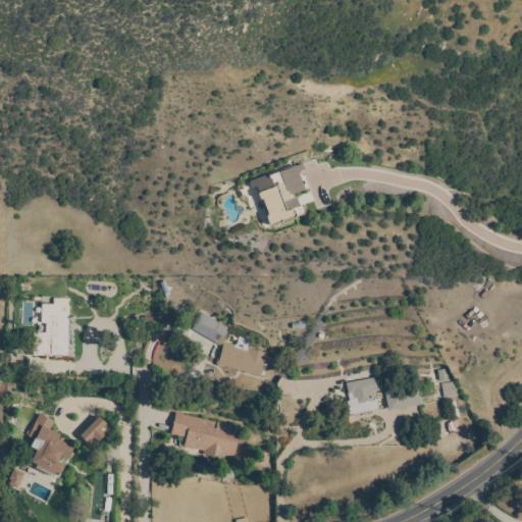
[(296,165),(296,167),(303,164),(305,170),(304,170),(310,189),(293,194),(295,198),(297,197),(300,206),(301,206),(303,206),(303,207),(305,212),(305,213),(304,214),(271,226),(270,226),(269,225),(267,218),(267,217),(267,216),(268,215),(269,215),(263,200),(262,200),(261,200),(260,199),(259,195),(259,194),(257,187),(252,189),(250,181),(296,165)]
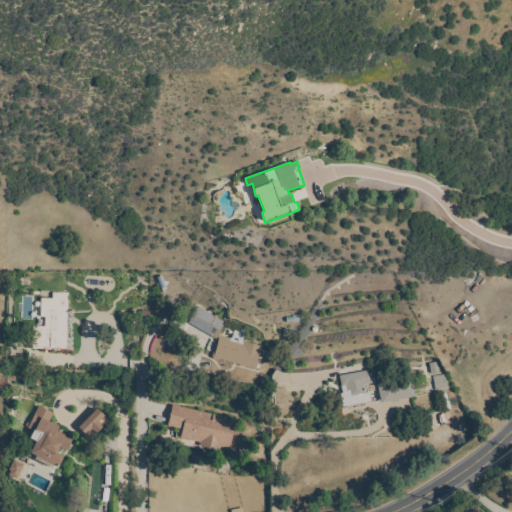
[(68,293),(68,312),(72,312),(72,313),(74,313),(73,323),(71,323),(71,339),(73,339),(73,349),(33,349),(33,327),(45,327),(45,317),(41,317),(42,299),(53,299),(53,293),(68,293)]
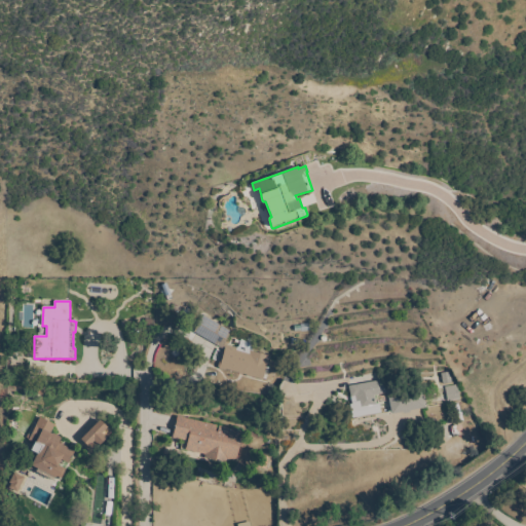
[(252,377),(252,378),(247,377),(247,375),(226,370),(226,371),(219,369),(220,368),(219,367),(220,362),(221,362),(225,349),(194,332),(203,315),(219,325),(219,324),(222,326),(221,327),(229,331),(229,330),(232,332),(226,342),(228,344),(227,345),(237,348),(237,347),(239,348),(241,340),(255,345),(253,352),(270,357),(267,367),(266,367),(263,380),(252,377)]
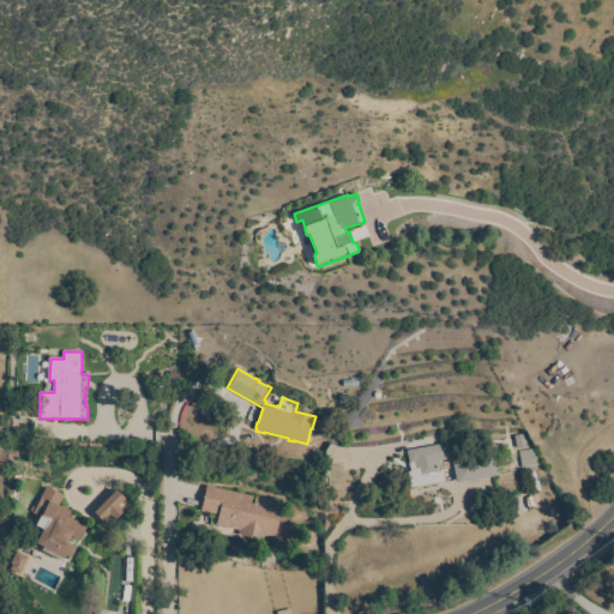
[(449,444),(451,458),(437,462),(439,474),(443,473),(444,481),(411,487),(409,475),(411,474),(408,451),(449,444)]
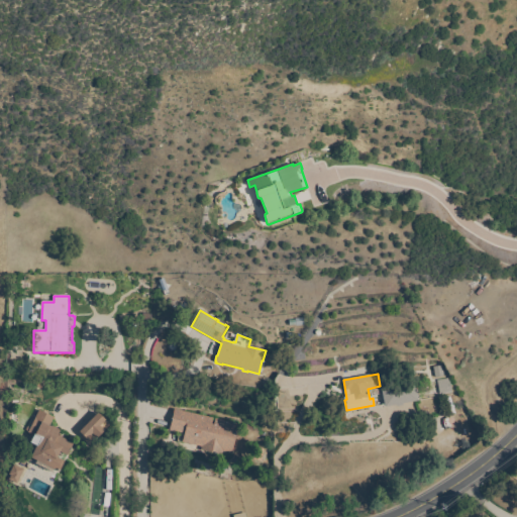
[(437,381),(449,379),(451,392),(440,394),(437,381)]
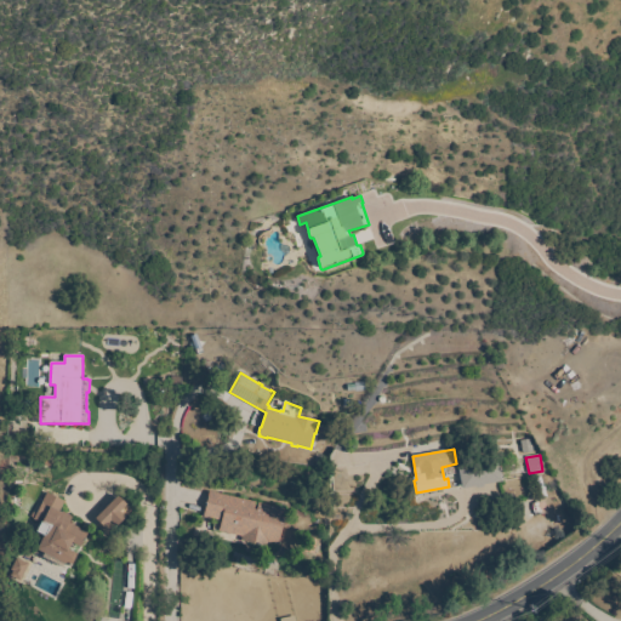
[(484,485),(484,488),(477,489),(476,486),(462,489),(459,465),(499,457),(503,482),(484,485)]
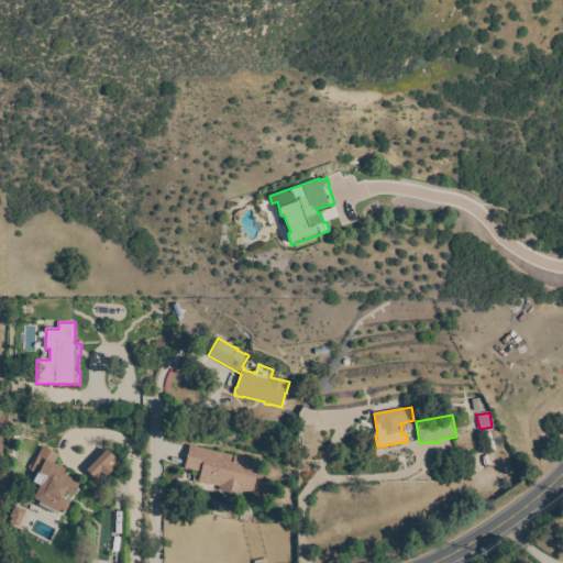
[(39,453),(42,445),(59,455),(54,464),(56,465),(57,464),(65,468),(63,474),(80,483),(74,497),(66,493),(63,498),(70,503),(65,512),(63,511),(62,514),(58,511),(56,515),(40,506),(41,503),(34,499),(44,478),(31,472),(32,471),(29,468),(31,464),(34,466),(40,454),(39,453)]
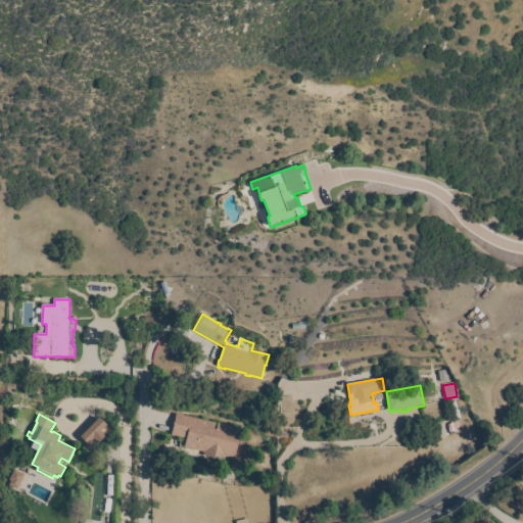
[(217,423),(215,430),(218,430),(219,424),(243,430),(242,435),(244,436),(243,442),(241,442),(241,444),(238,444),(235,460),(227,458),(226,461),(203,456),(204,453),(185,447),(187,439),(172,435),(177,414),(217,423)]
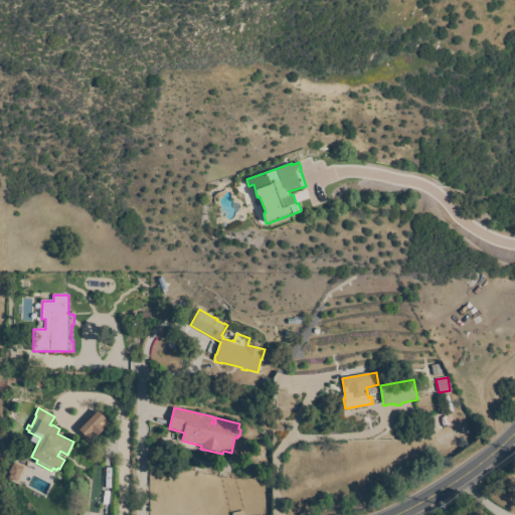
[(98,411),(110,423),(92,443),(79,431),(98,411)]
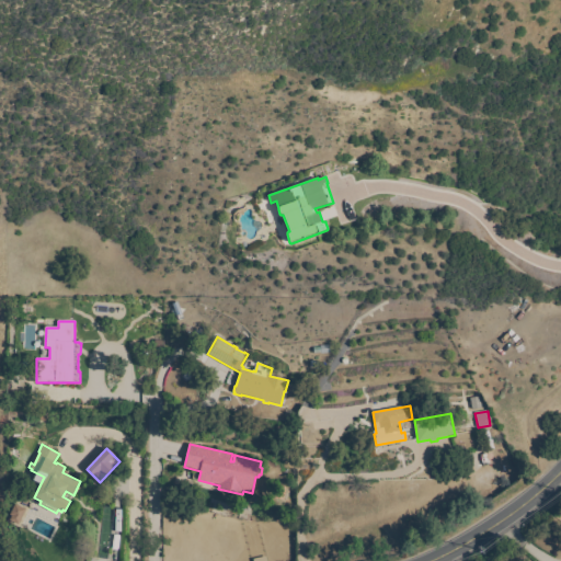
[(18,525),(9,521),(11,516),(9,515),(14,504),(25,510),(18,525)]
